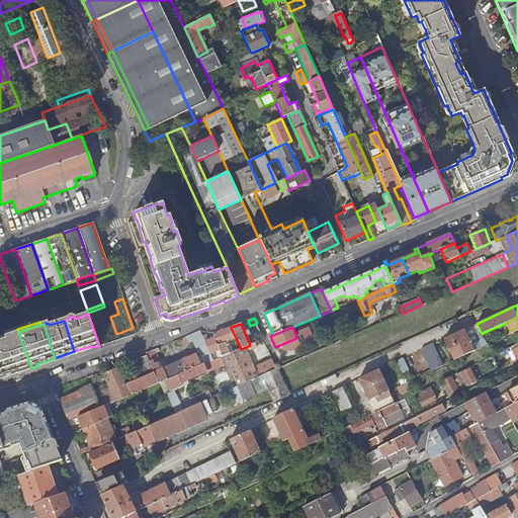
[(231,328),(213,334),(216,338),(220,350),(223,357),(231,353),(226,342),(236,338),(231,328)]
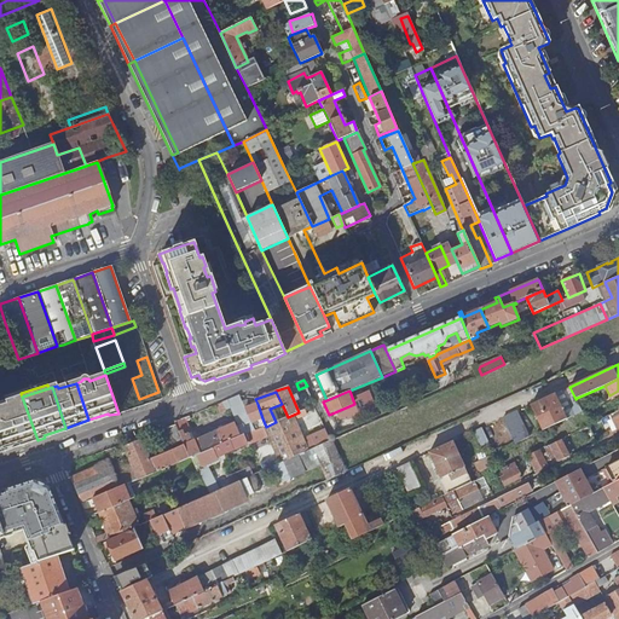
[(123,397),(128,410),(138,406),(134,393),(123,397)]
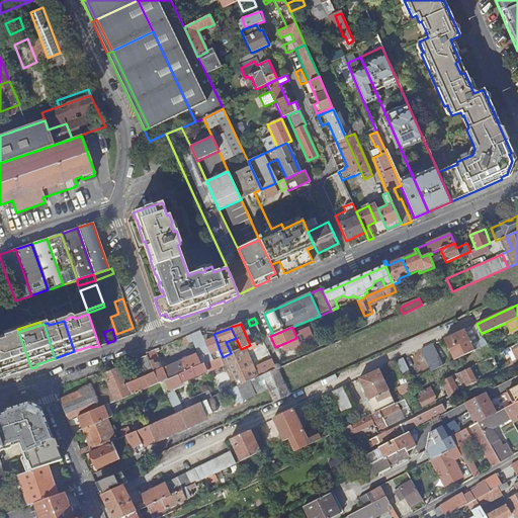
[(454,360),(475,351),(464,330),(444,339),(454,360)]
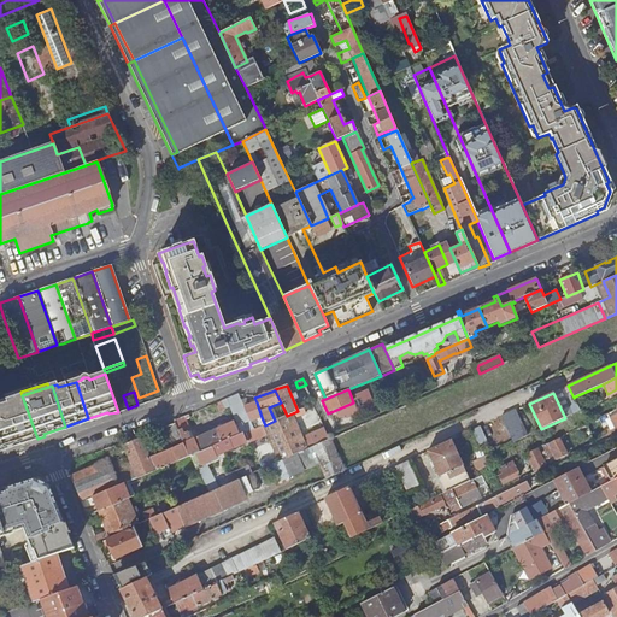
[(189,415),(175,421),(176,423),(189,457),(192,456),(197,454),(201,465),(218,458),(217,456),(250,442),(254,440),(256,441),(268,435),(264,425),(262,427),(254,429),(251,422),(245,407),(239,394),(206,407),(210,416),(225,410),(224,406),(230,404),(236,417),(239,416),(242,424),(236,427),(234,422),(194,440),(186,419),(191,418),(189,415)]
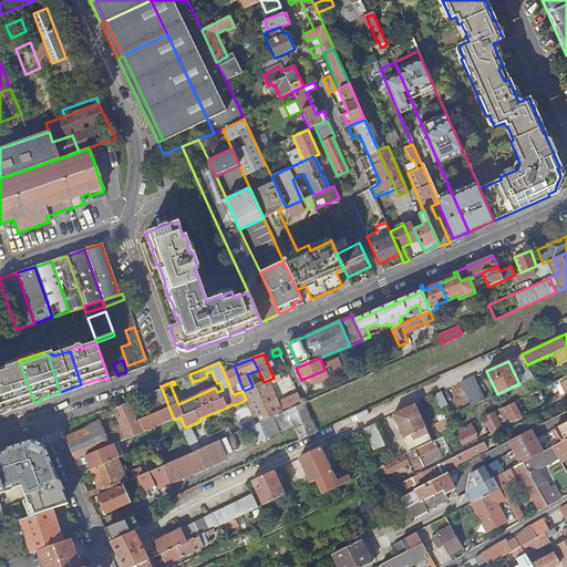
[(34,405),(34,403),(20,363),(6,369),(7,371),(0,373),(0,401),(3,412),(19,406),(20,410),(34,405)]
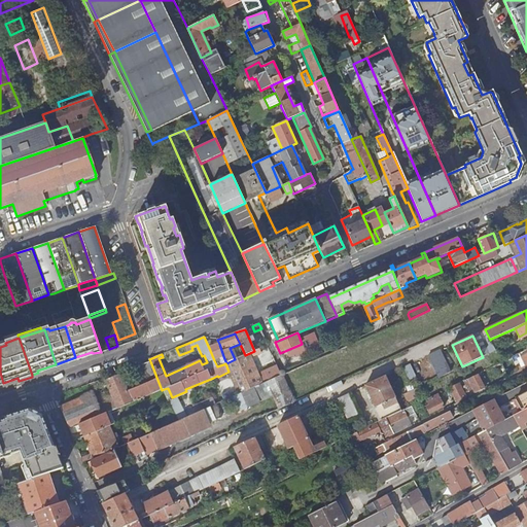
[(496,350),(491,339),(490,340),(489,338),(482,342),(488,354),(496,350)]
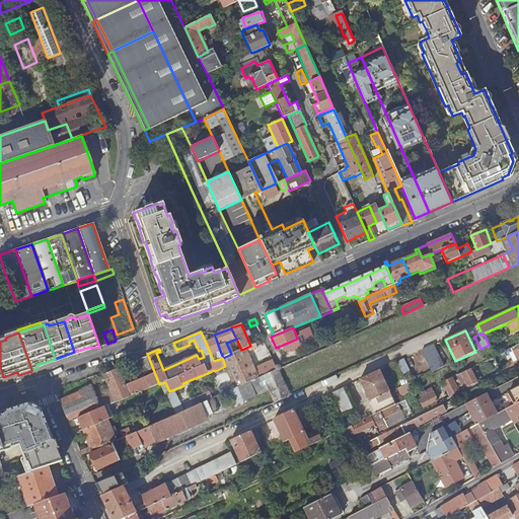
[(216,339),(206,343),(211,355),(214,361),(220,359),(222,358),(223,358),(220,351),(216,339)]
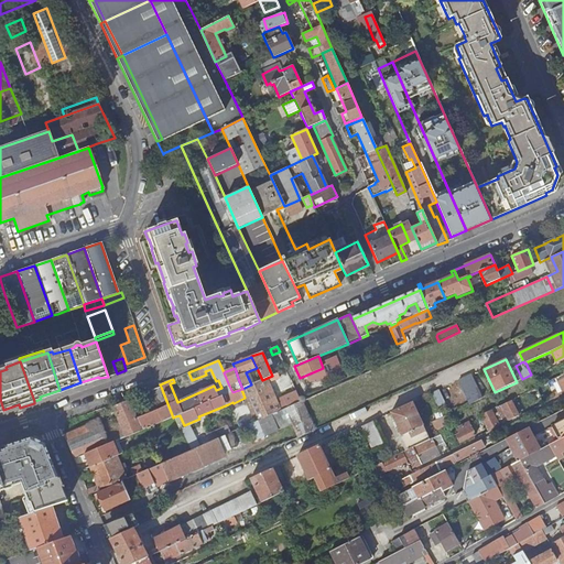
[(473,372),(459,379),(470,403),(484,397),(473,372)]
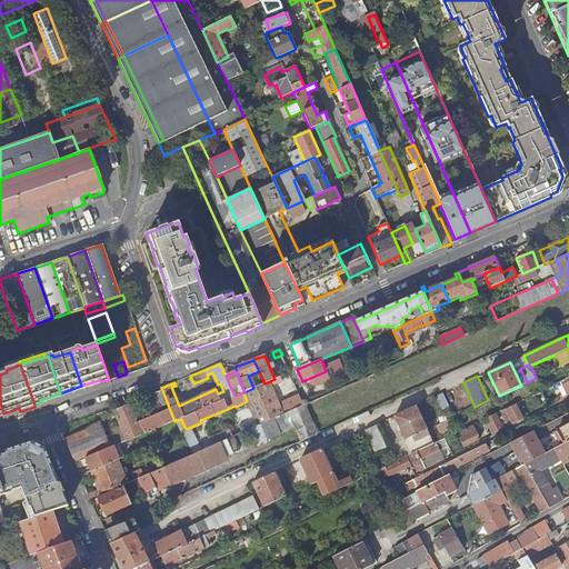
[(245,392),(243,392),(247,401),(258,426),(261,425),(276,418),(288,412),(303,406),(299,395),(278,403),(270,386),(282,381),(280,377),(275,379),(265,383),(253,388),(245,392)]
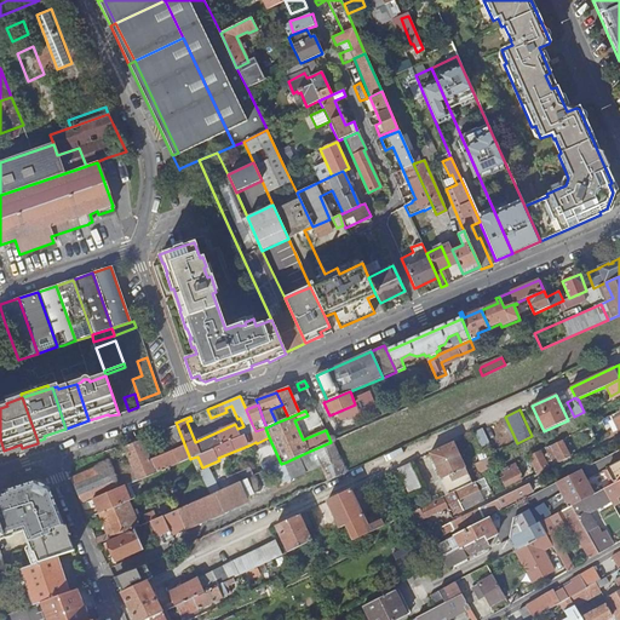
[(619,411),(607,418),(609,424),(619,418),(619,411)]
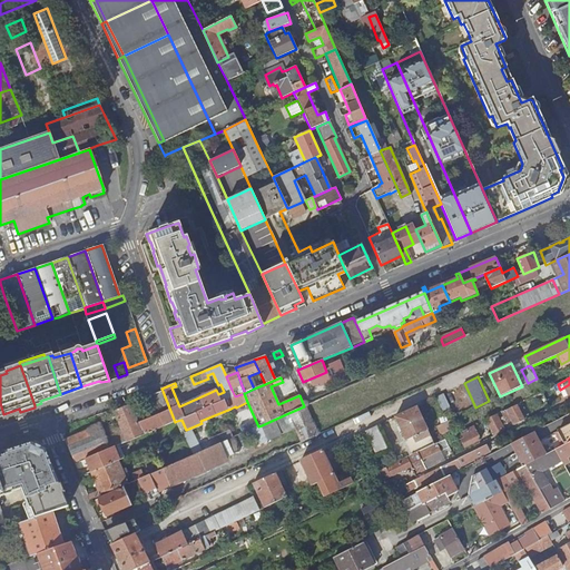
[(99,381),(81,386),(82,390),(109,381),(100,382),(99,381)]
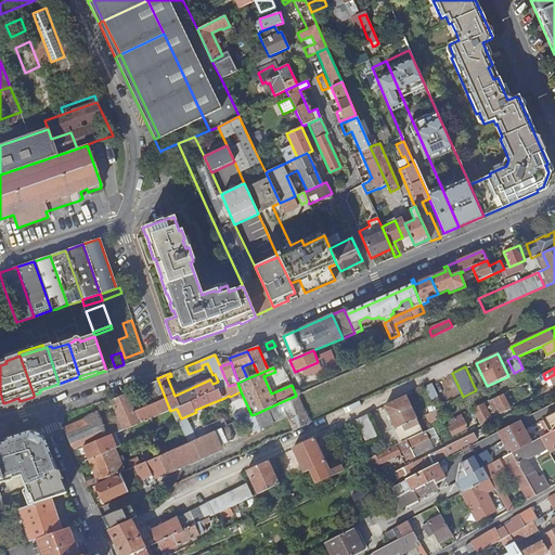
[(79,376),(59,384),(61,387),(80,379),(79,376)]
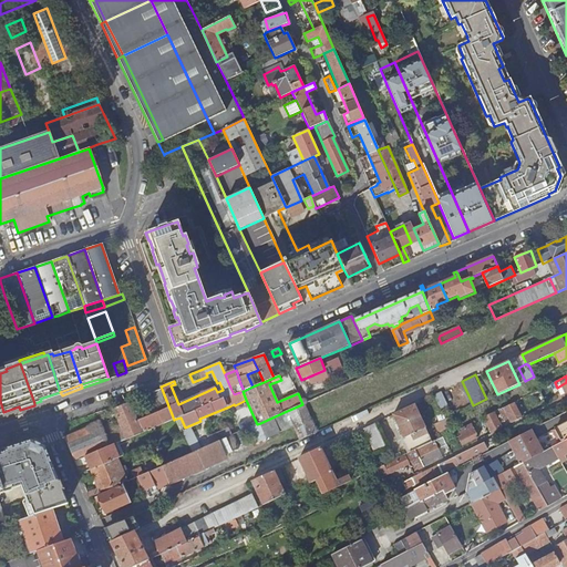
[(161,412),(137,422),(142,433),(144,433),(174,420),(162,389),(153,392),(161,412)]
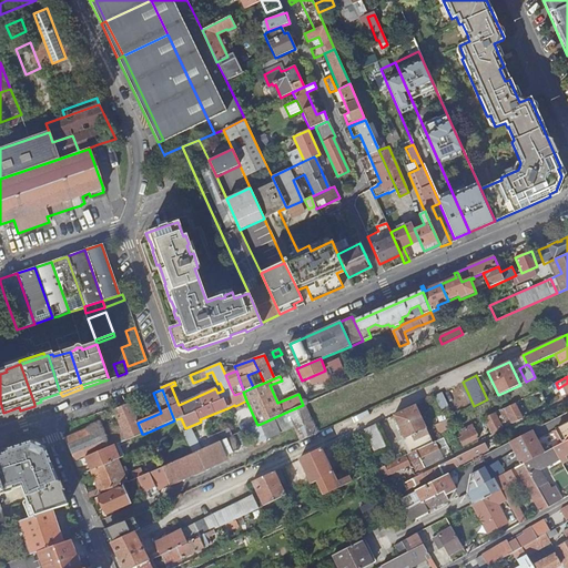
[(62,396),(60,393),(40,399),(41,402),(34,404),(34,406),(62,396)]
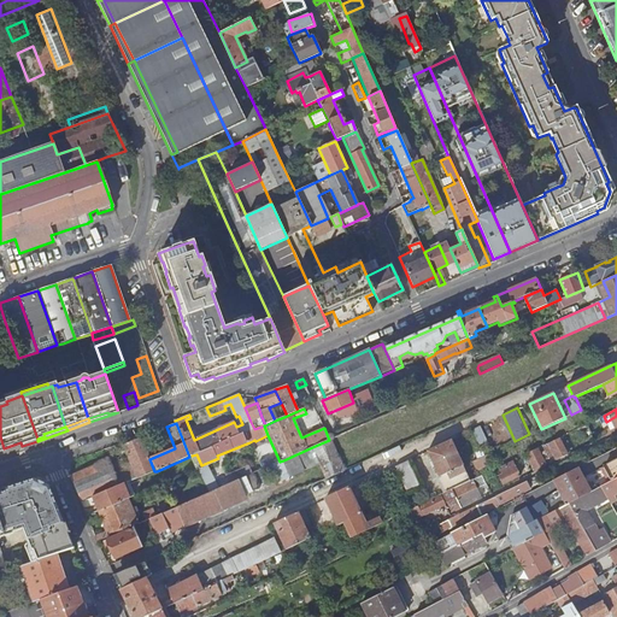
[(111,469),(118,487),(137,479),(141,477),(154,471),(150,459),(142,438),(124,446),(130,460),(111,469)]
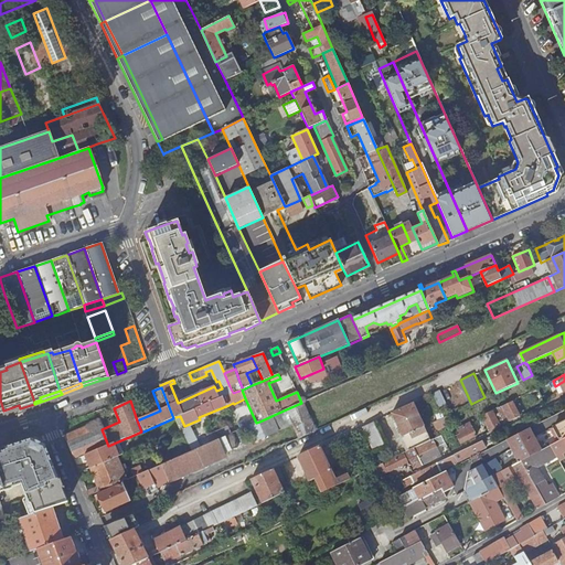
[(500,415),(502,419),(508,417),(510,422),(520,416),(512,402),(498,409),(500,415)]
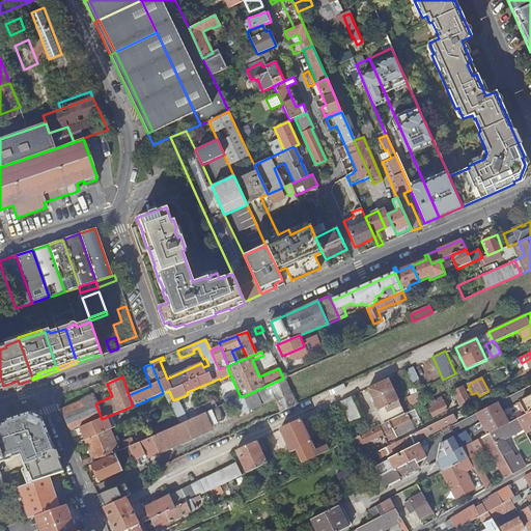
[(284,379),(283,379),(269,385),(281,412),(296,406),(284,379)]
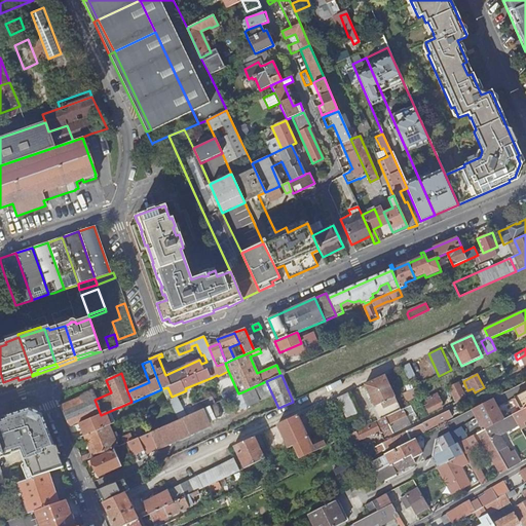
[(385,375),(365,385),(370,398),(368,399),(369,402),(372,401),(375,407),(395,398),(396,397),(402,393),(401,391),(393,395),(385,375)]
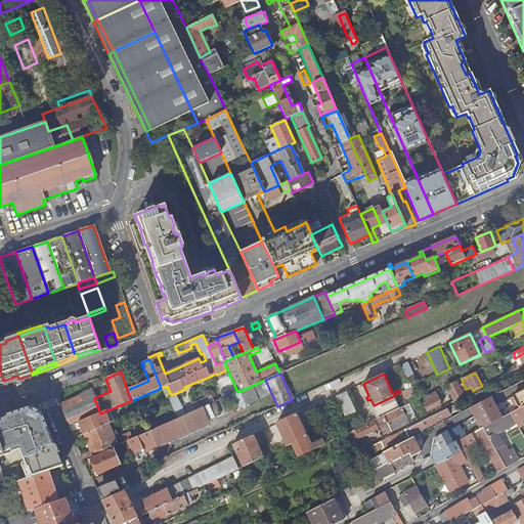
[(464,395),(462,392),(459,387),(456,382),(448,386),(454,400),(464,395)]
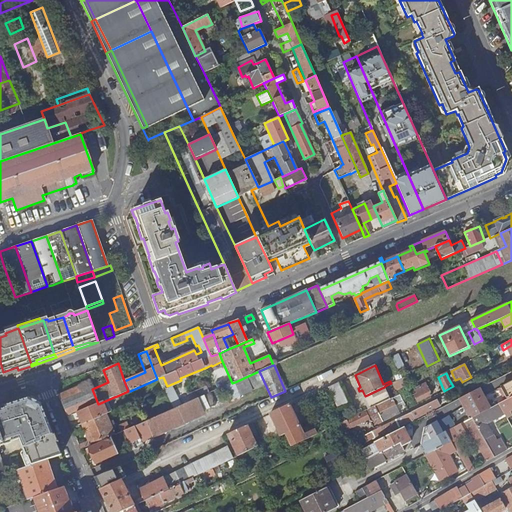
[(248,376),(235,382),(240,395),(241,396),(254,390),(248,376)]
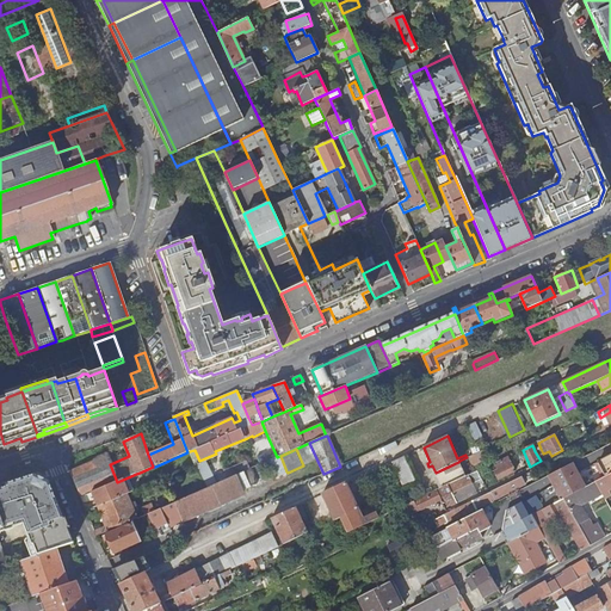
[(610,473),(610,455),(597,463),(605,477),(610,473)]
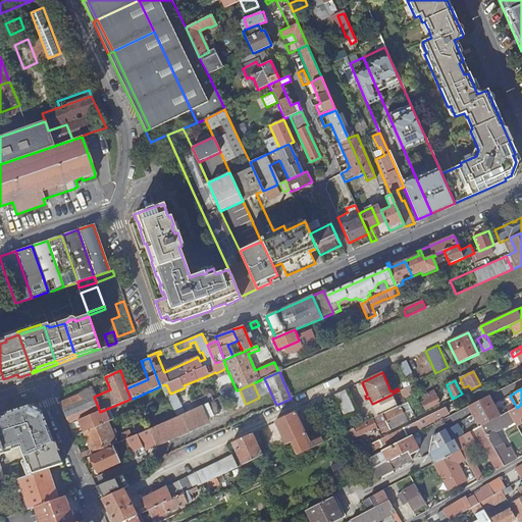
[(240,389),(237,390),(232,393),(238,406),(245,403),(240,389)]
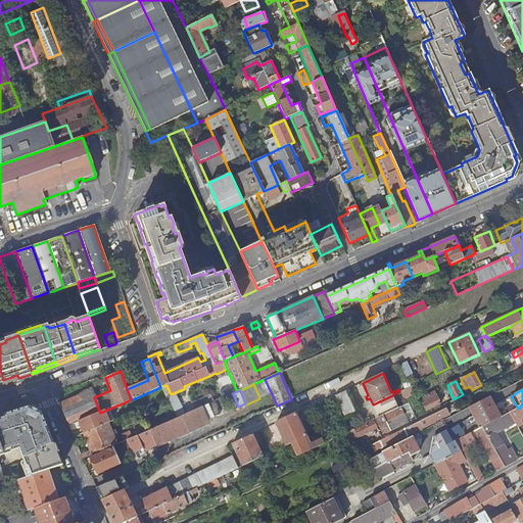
[(346,390),(336,395),(346,417),(357,412),(346,390)]
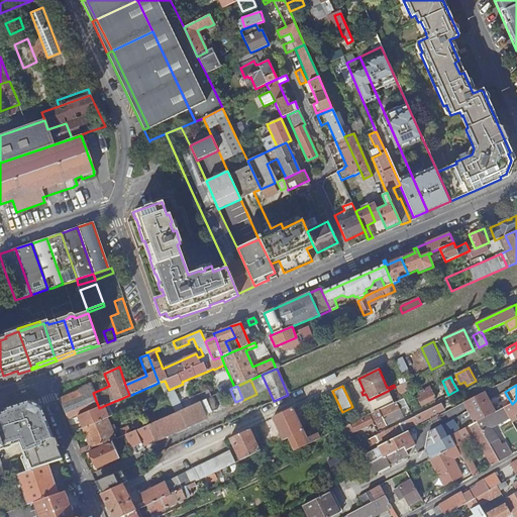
[(400,397),(395,387),(389,390),(393,400),(400,397)]
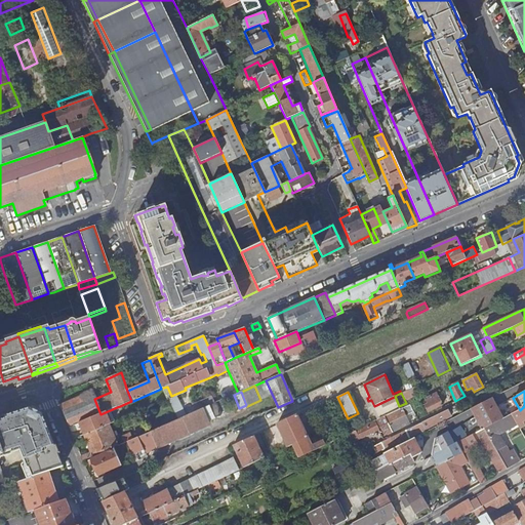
[(425,405),(428,412),(442,405),(437,393),(430,397),(432,401),(425,405)]
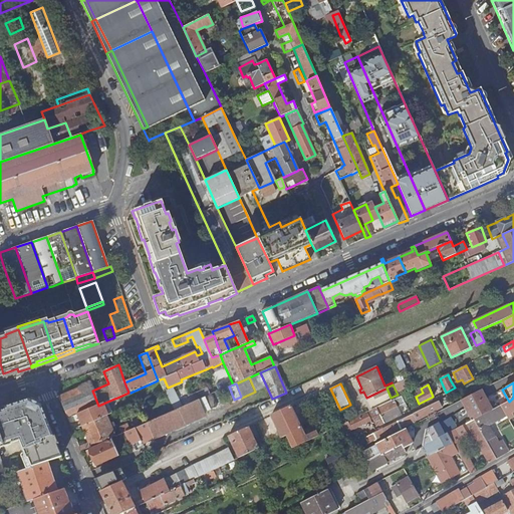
[(98,406),(92,391),(90,386),(59,398),(64,408),(68,419),(77,415),(98,406)]
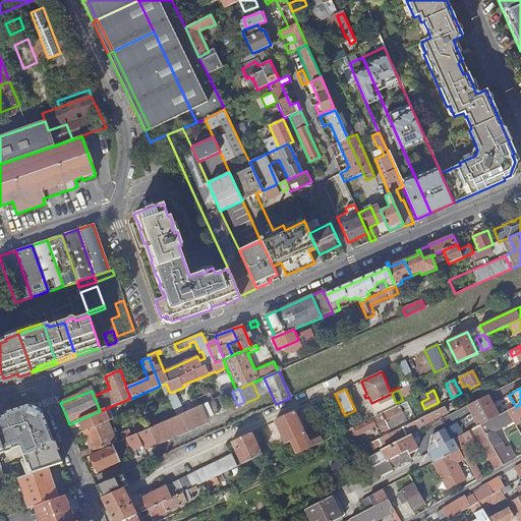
[(391,394),(371,403),(378,415),(397,406),(391,394)]
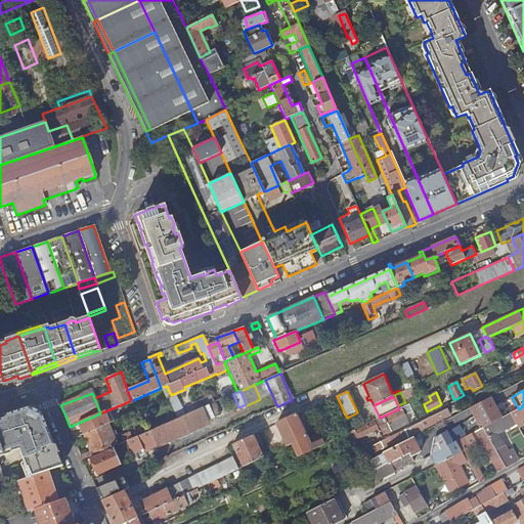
[(497,411),(491,397),(470,408),(481,429),(483,428),(505,417),(501,409),(497,411)]
